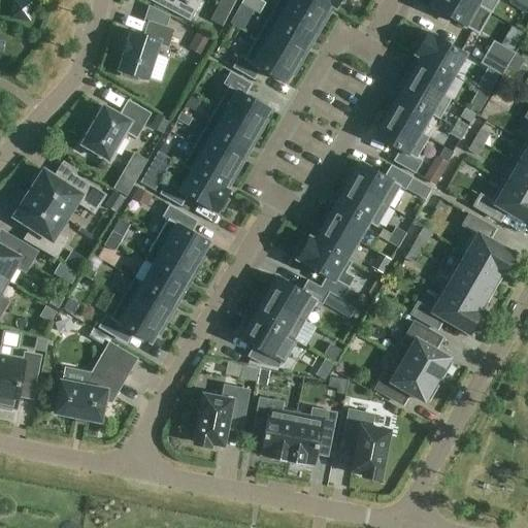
[(199,0),(170,0),(166,9),(191,22),(201,1),(199,0)]
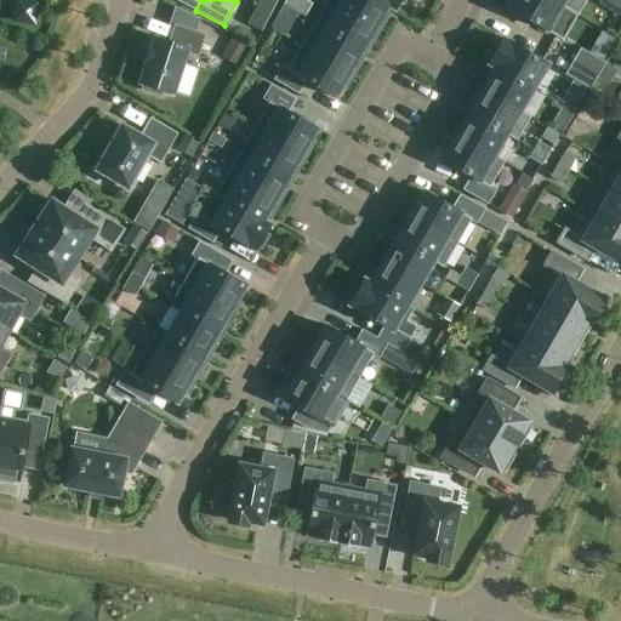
[(260,0),(256,7),(269,15),(275,0),(260,0)]
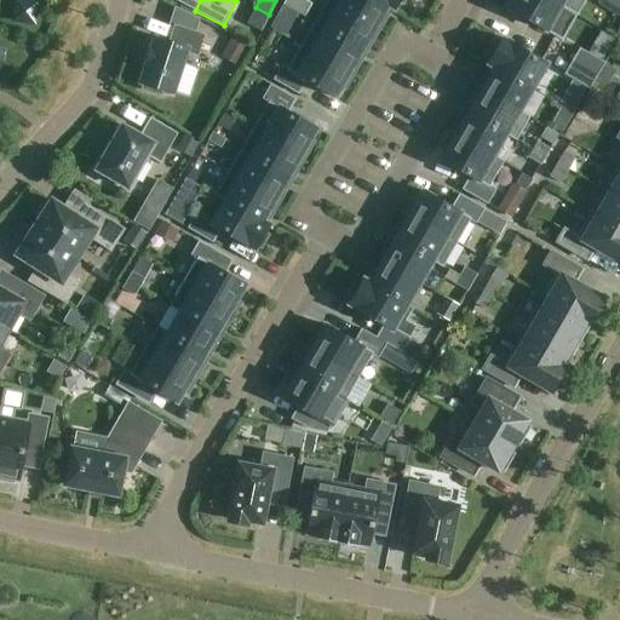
[(285,0),(282,6),(291,11),(296,0),(285,0)]
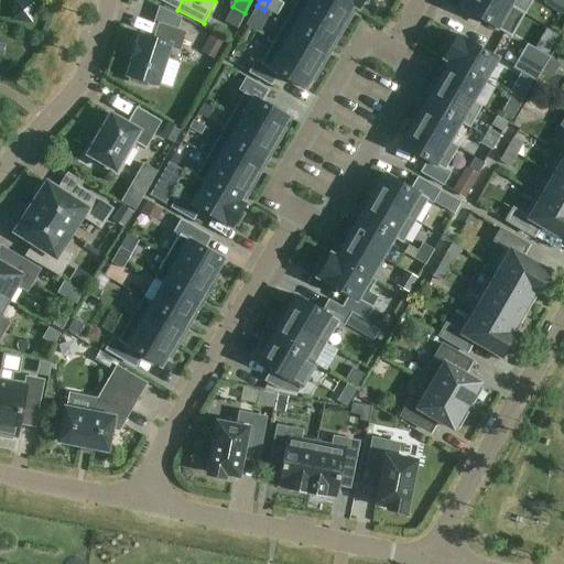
[(296,0),(296,1),(344,29),(351,15),(348,13),(353,7),(358,10),(358,9),(343,0),(296,0)]
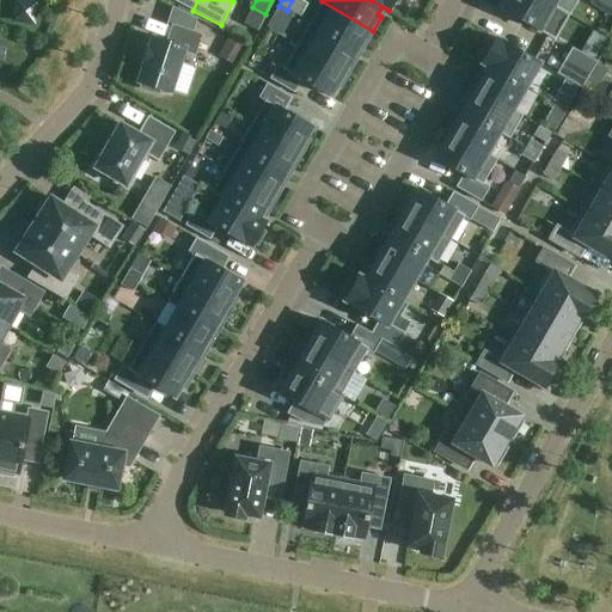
[(372,0),(389,10),(393,1),(397,4),(399,0),(372,0)]
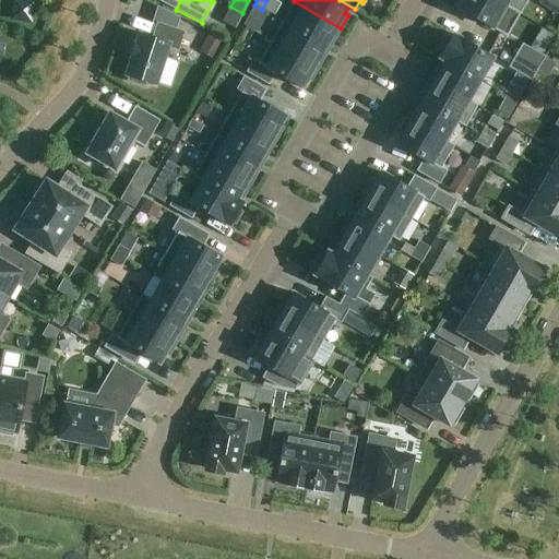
[(463,0),(458,10),(506,37),(519,15),(504,7),(492,0),(463,0)]
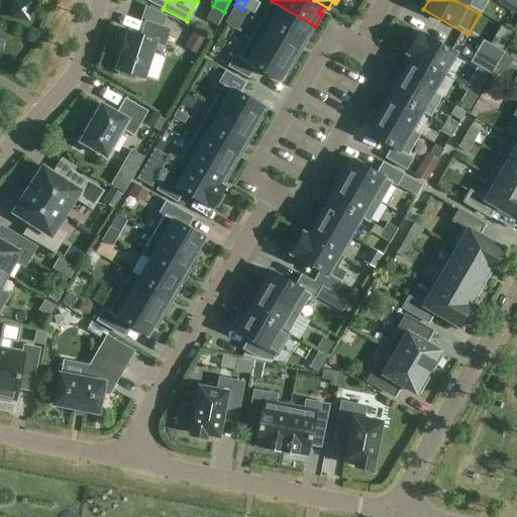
[(455,0),(467,6),(480,14),(488,0),(455,0)]
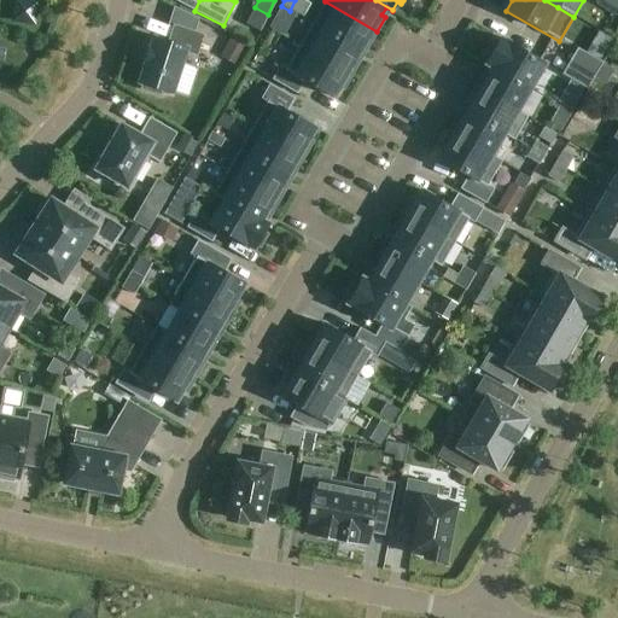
[(617,0),(599,0),(596,5),(616,17),(617,13),(617,0)]
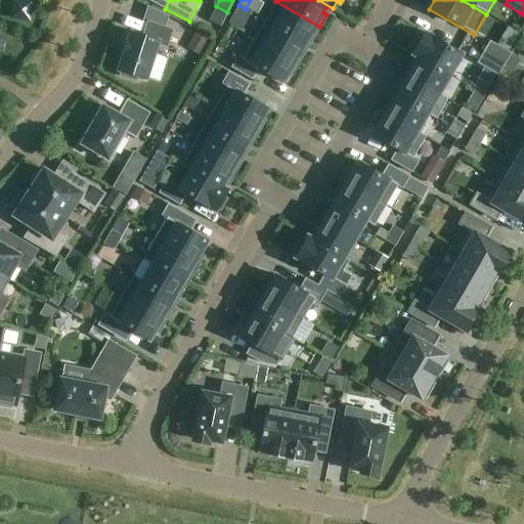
[(275,1),(265,20),(305,43),(309,36),(313,38),(319,27),(275,1)]
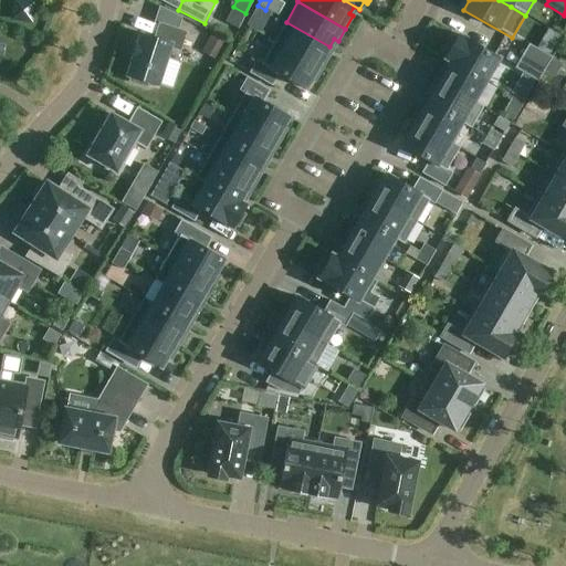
[(440,17),(448,29),(460,20),(453,9),(440,17)]
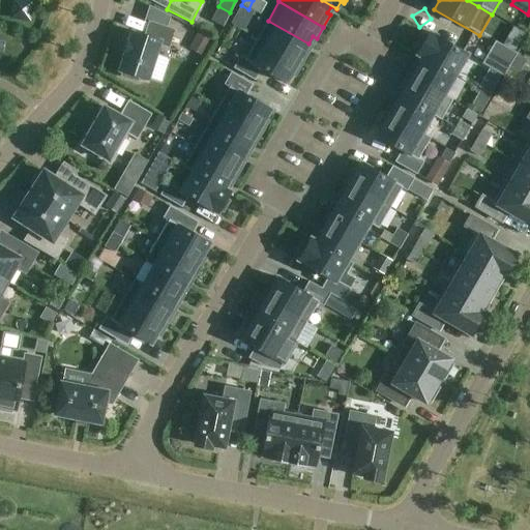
[(236,15),(231,23),(242,30),(247,21),(236,15)]
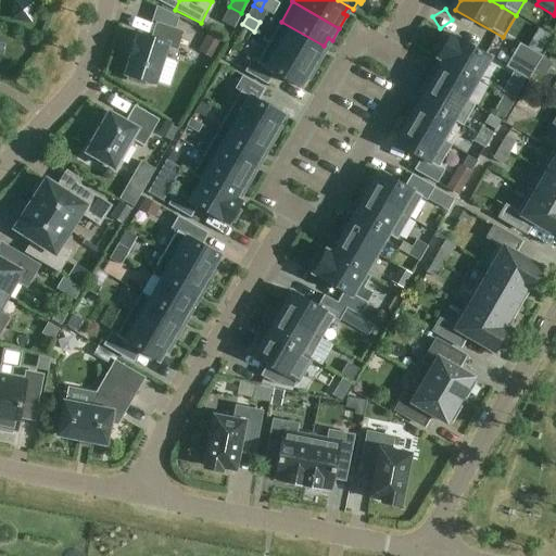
[(281,22),(269,41),(316,68),(323,55),(319,53),(324,46),(281,22)]
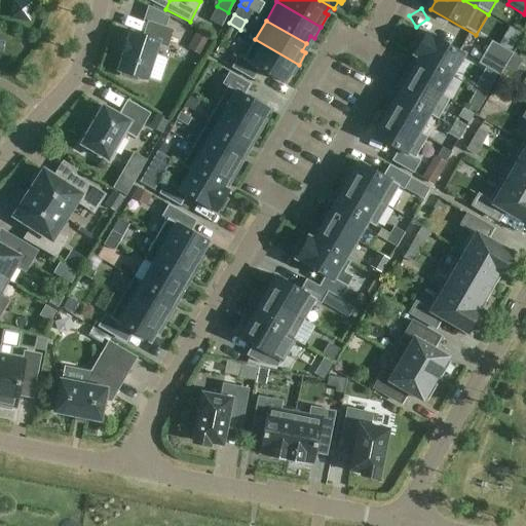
[(167,47),(173,31),(148,23),(144,36),(132,33),(128,42),(127,42),(123,53),(125,53),(119,71),(121,71),(120,76),(136,81),(138,76),(146,79),(157,44),(167,47)]
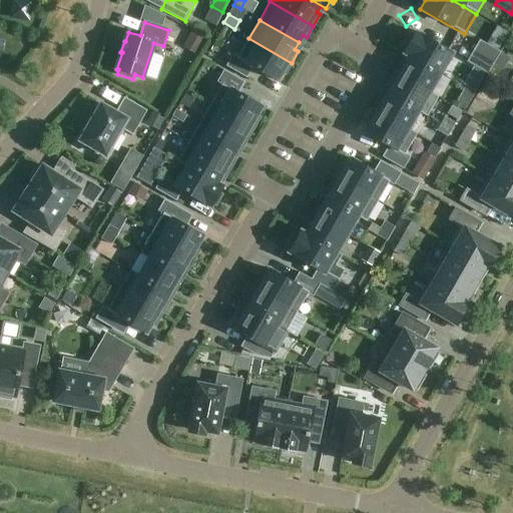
[(190,33),(183,46),(196,53),(203,40),(190,33)]
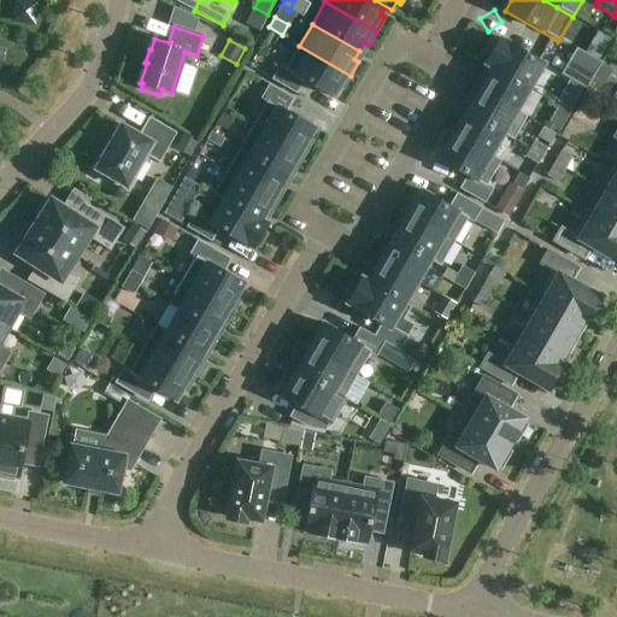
[(486,64),(529,89),(544,65),(500,40),(498,45),(493,42),(486,54),(491,57),(486,64)]
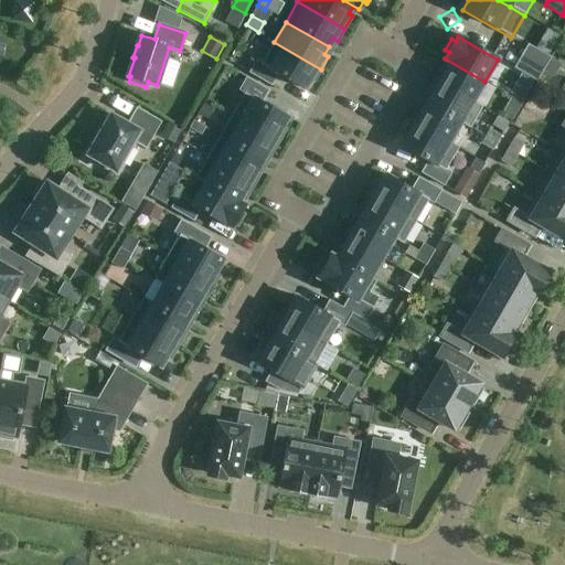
[(313,83),(321,70),(274,42),(270,41),(258,62),(253,59),(245,72),(268,85),(275,73),(304,91),(310,81),(313,83)]
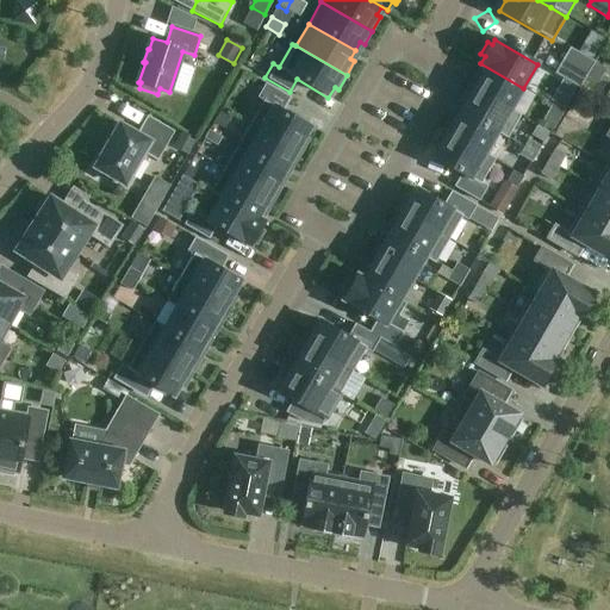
[(570,48),(561,61),(586,75),(595,62),(570,48)]
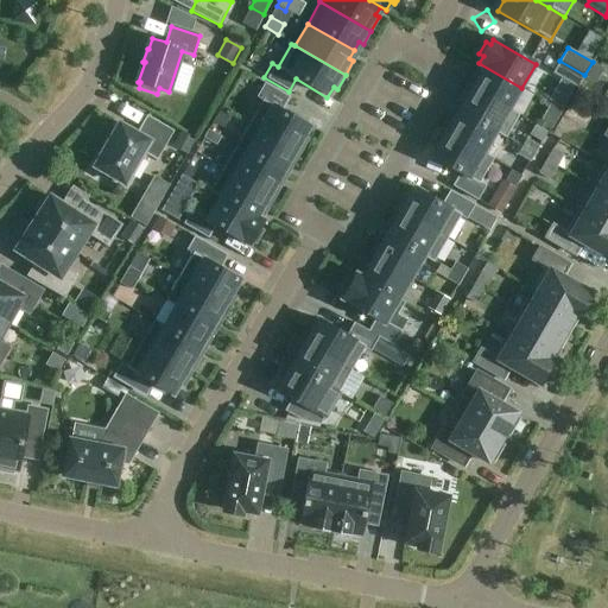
[(584,75),(559,61),(551,74),(577,88),(584,75)]
